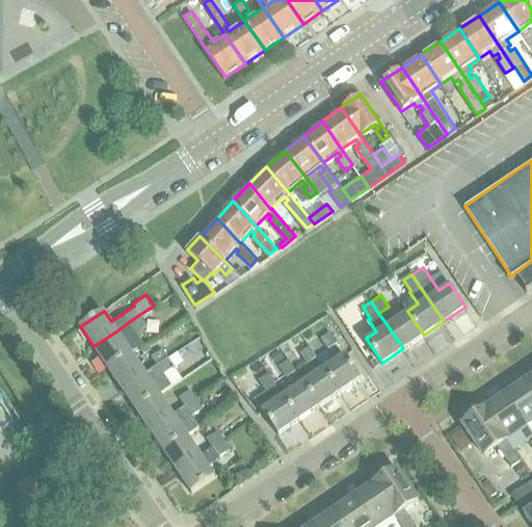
[(407,311),(387,324),(403,348),(424,335),(407,311)]
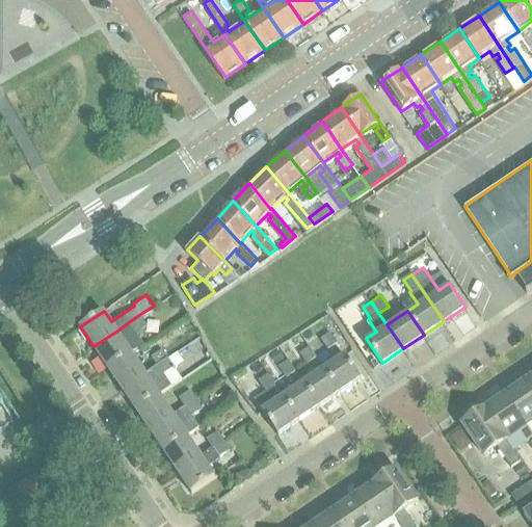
[(147,324),(140,314),(130,321),(136,332),(147,324)]
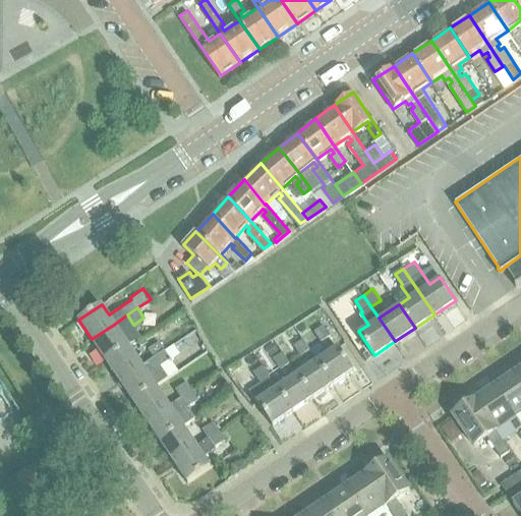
[(314,329),(322,340),(331,334),(324,323),(314,329)]
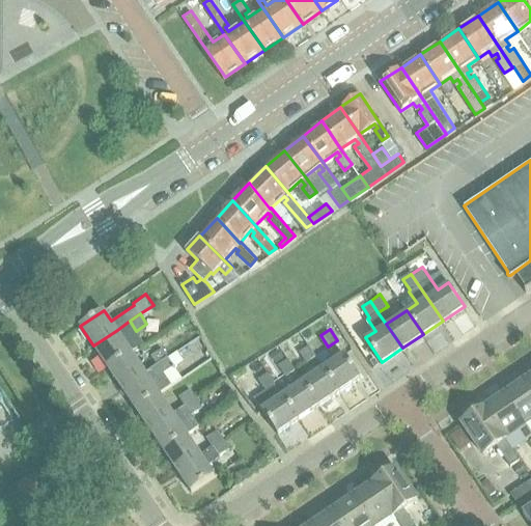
[(93,345),(107,366),(131,350),(117,330),(93,345)]
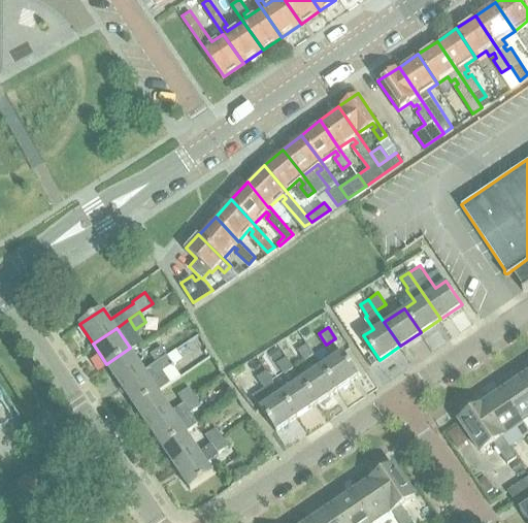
[(298,347),(305,359),(315,353),(307,340),(298,347)]
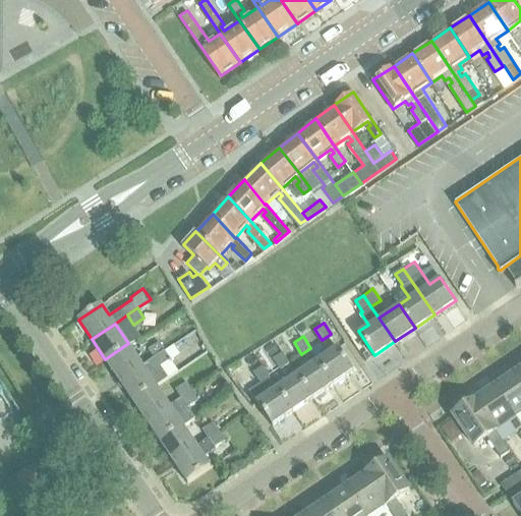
[(149,346),(154,355),(174,342),(165,347),(159,339),(149,346)]
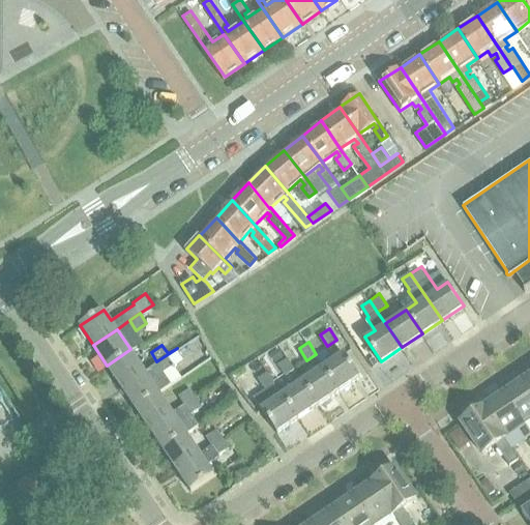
[(177,348),(156,361),(163,371),(184,357),(177,348)]
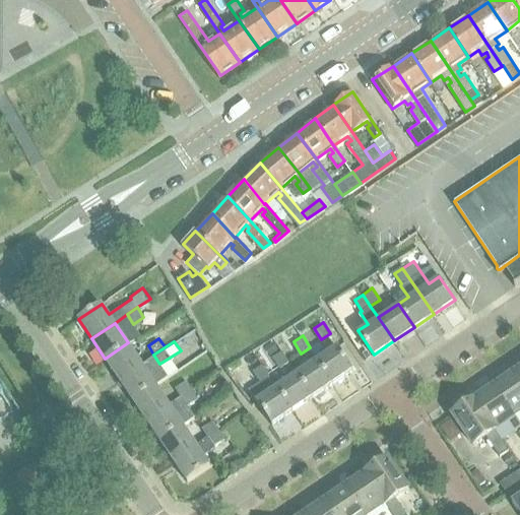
[(141,363),(128,342),(105,359),(119,379),(141,363)]
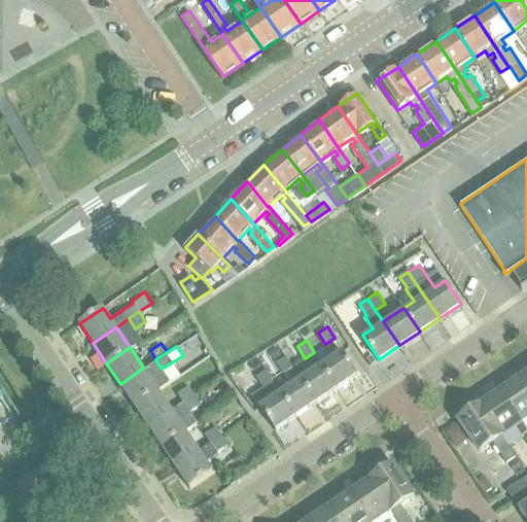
[(342,349),(320,363),(337,387),(358,373),(342,349)]
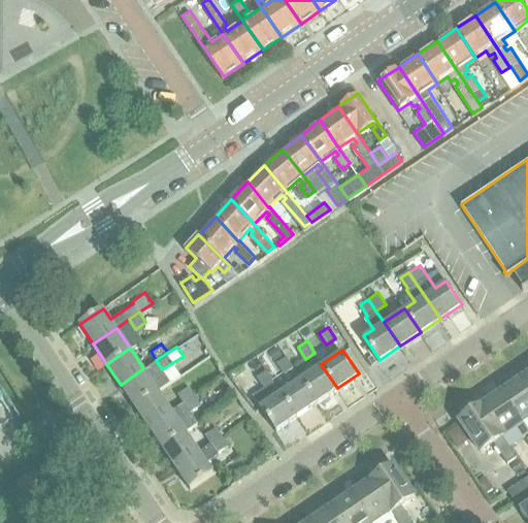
[(287,354),(277,360),(285,372),(294,366),(287,354)]
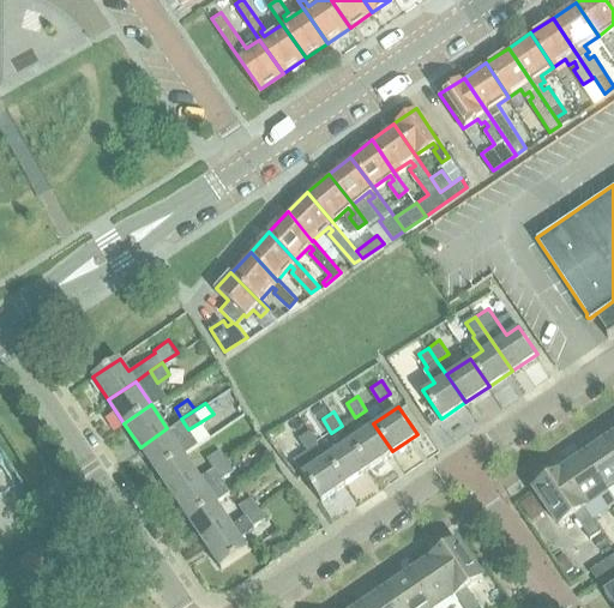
[(290,420),(307,449),(319,441),(309,428),(307,429),(296,414),(290,420)]
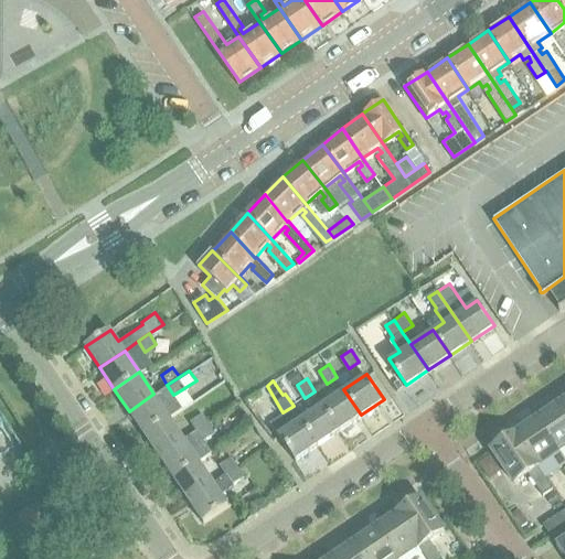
[(153,394),(129,411),(144,432),(169,416),(182,407),(173,395),(167,385),(153,394)]
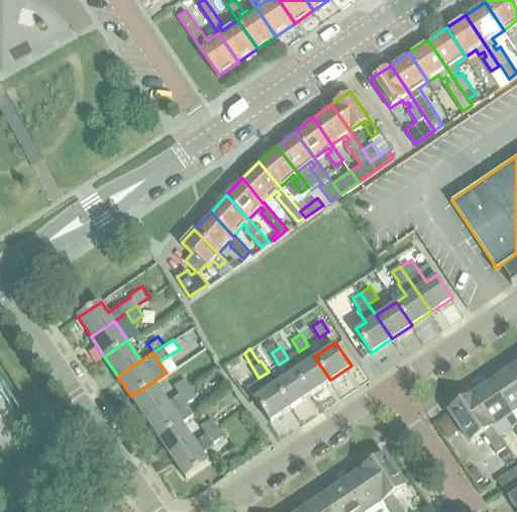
[(314,356),(295,370),(311,393),(330,380),(314,356)]
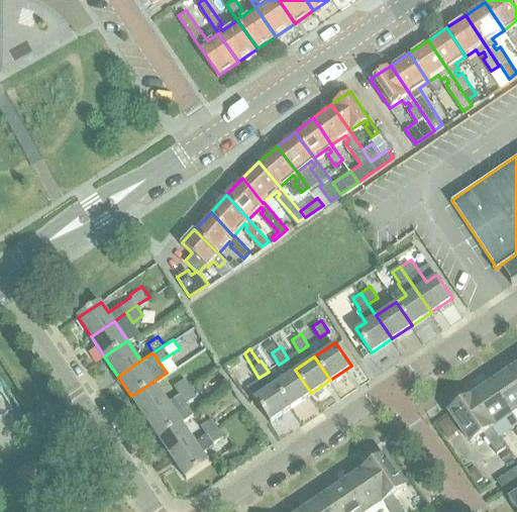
[(286,377),(276,384),(291,407),(311,393),(295,370),(293,367),(284,373),(286,377)]
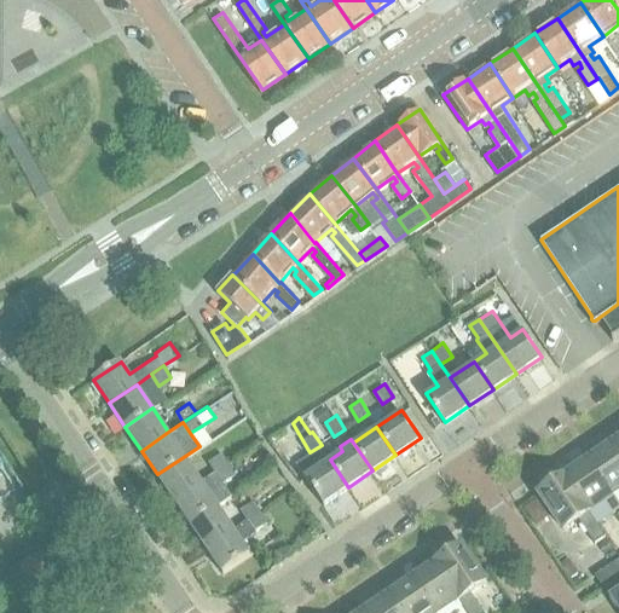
[(618,449),(614,441),(590,458),(613,492),(618,487),(618,449)]
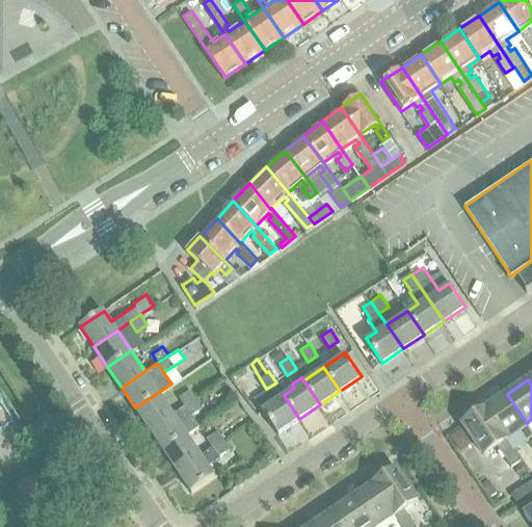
[(179,395),(185,404),(196,396),(190,387),(179,395)]
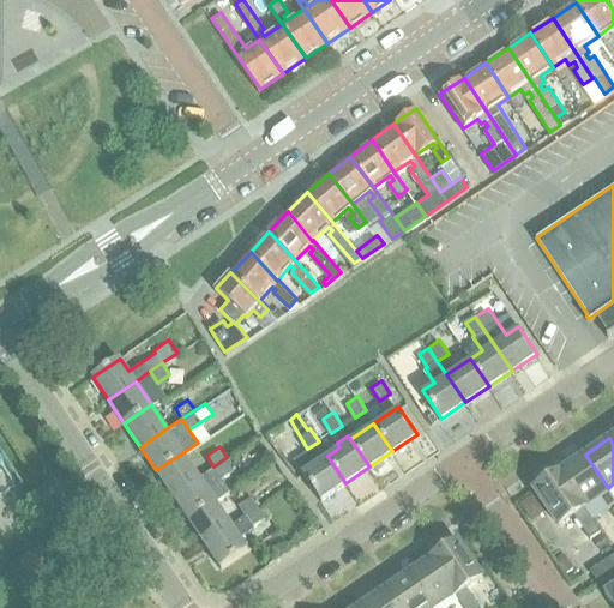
[(0,450),(0,527),(4,524),(0,517),(0,495),(5,493),(17,510),(34,498),(0,450)]
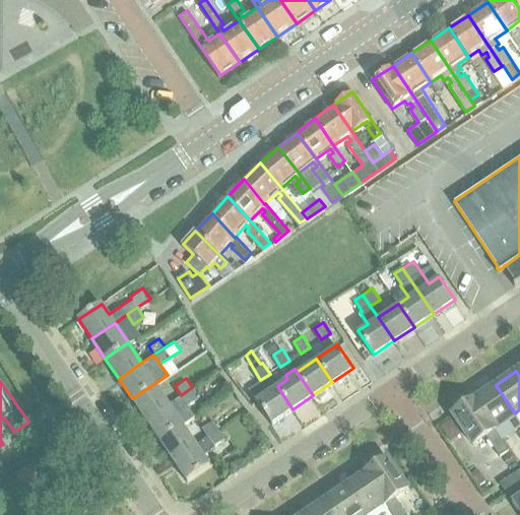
[(132,398),(145,419),(169,403),(155,383),(132,398)]
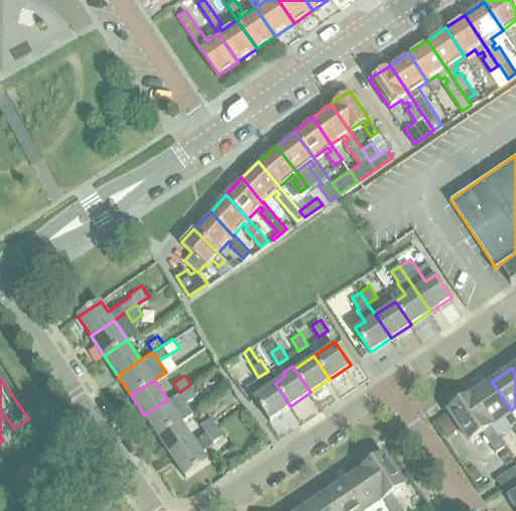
[(491,424),(511,410),(492,382),(472,395),(491,424)]
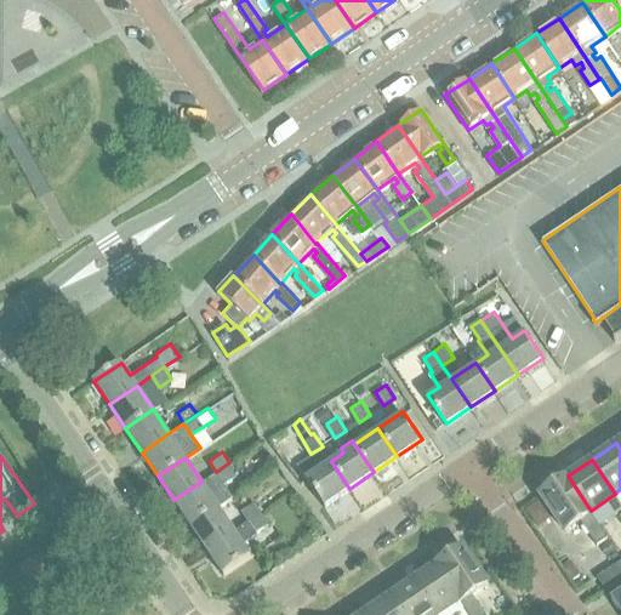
[(349,489),(331,461),(306,477),(325,505),(349,489)]
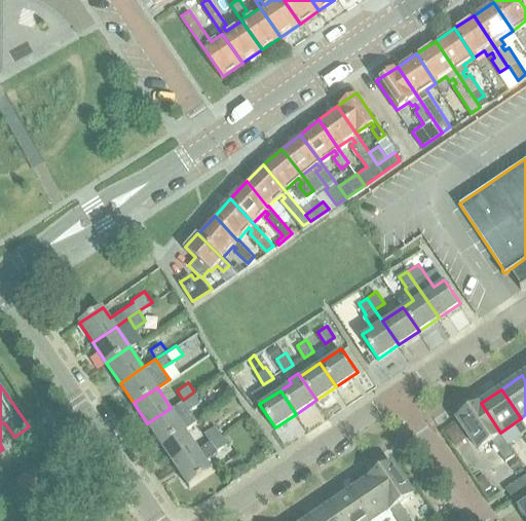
[(194,392),(183,400),(189,408),(200,401),(194,392)]
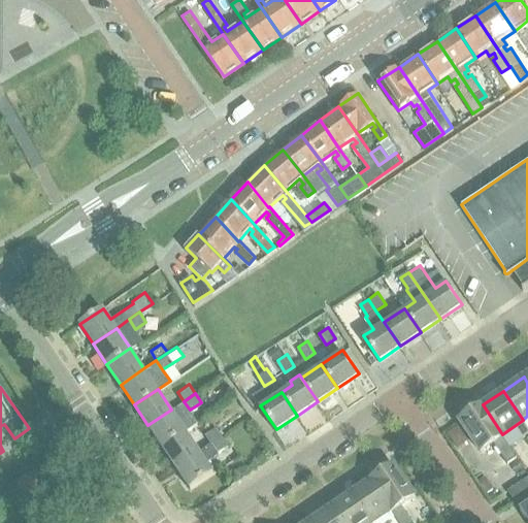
[(171,410),(147,425),(162,446),(185,430),(198,421),(190,410),(184,401),(178,404),(171,410)]
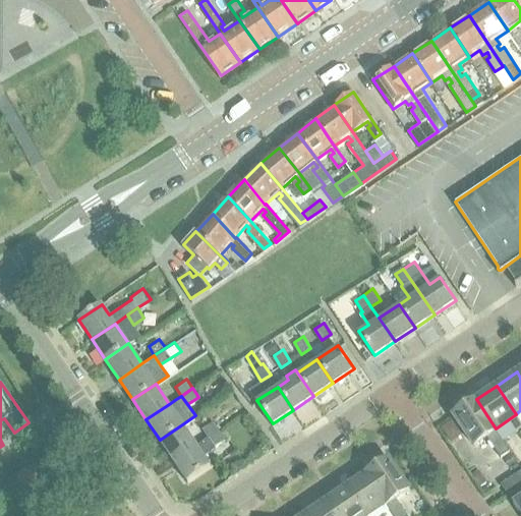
[(496,428),(476,399),(454,413),(474,443),(487,435),(501,454),(509,449),(496,428)]
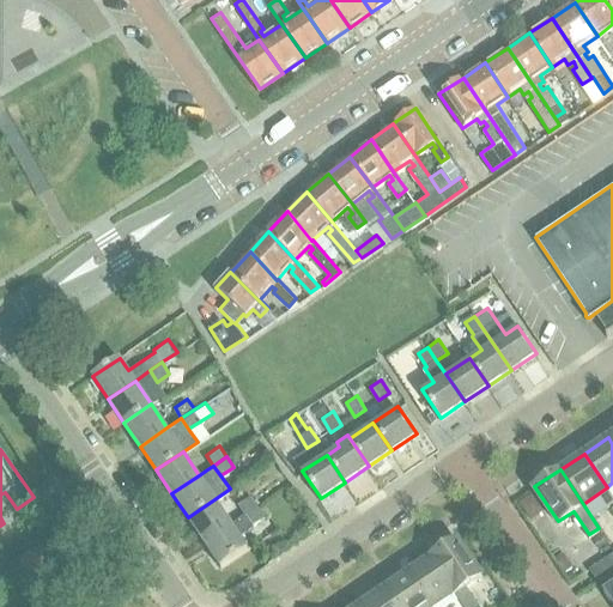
[(238,503),(246,514),(258,505),(250,495),(238,503)]
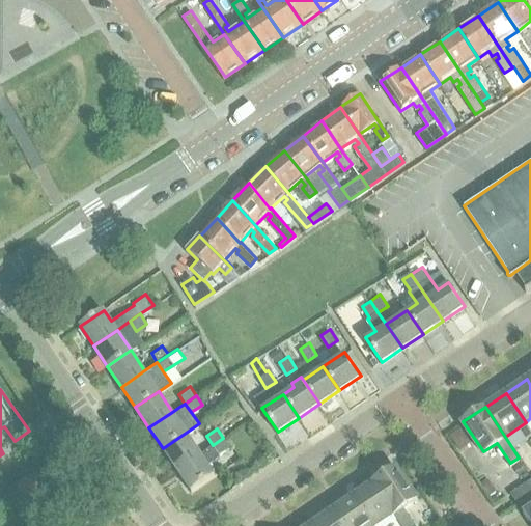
[(186,433),(163,448),(177,469),(200,453),(186,433)]
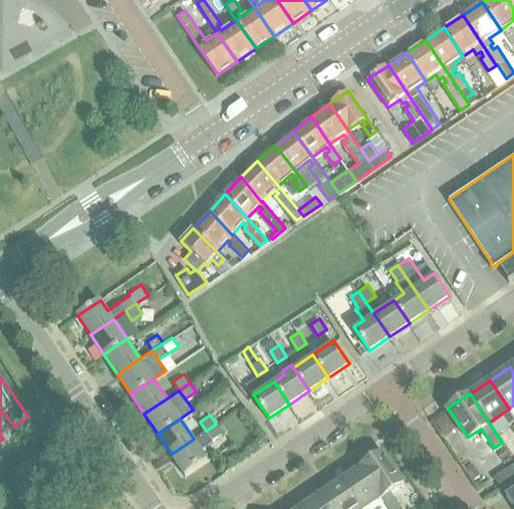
[(194,439),(172,454),(185,475),(208,460),(202,450),(214,442),(212,439),(222,433),(216,424),(206,431),(199,436),(194,439)]
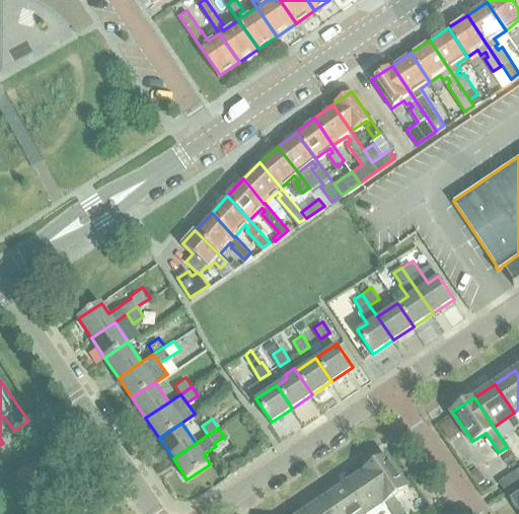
[(386,456),(366,470),(385,500),(394,513),(406,513),(394,495),(406,486),(386,456)]
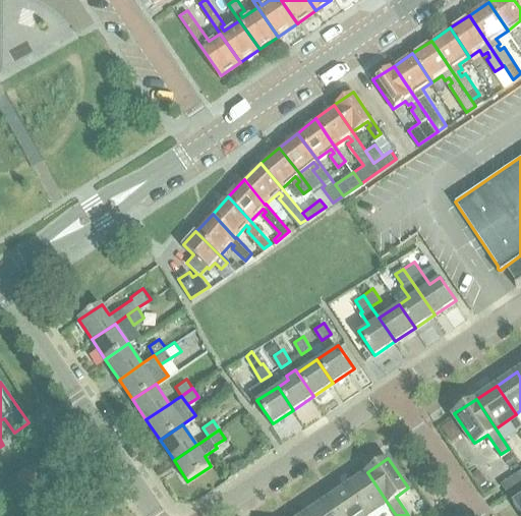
[(520,483),(520,468),(501,482),(508,493),(520,483)]
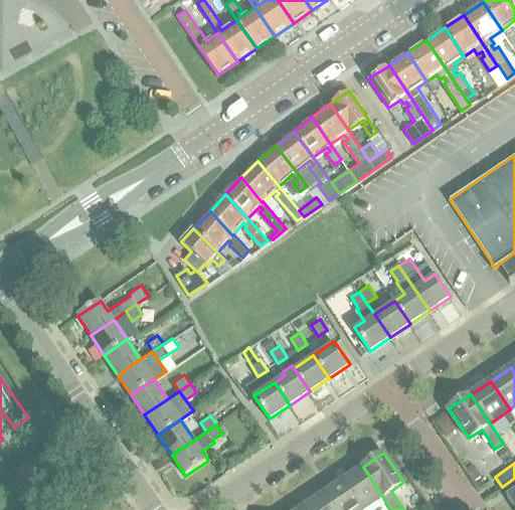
[(362,468),(342,481),(362,509),(381,496),(382,497),(382,496),(363,467),(362,468)]
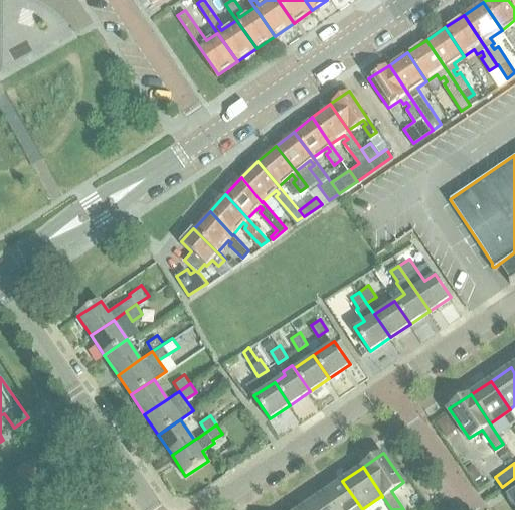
[(342,481),(322,495),(332,509),(361,509),(362,509),(342,481)]
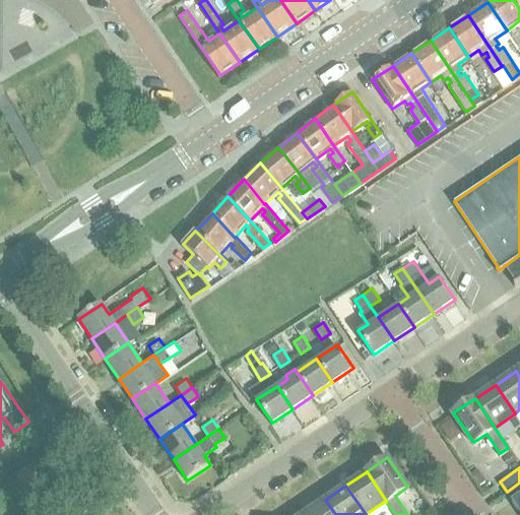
[(335,514),(325,500),(305,513),(306,514),(335,514)]
